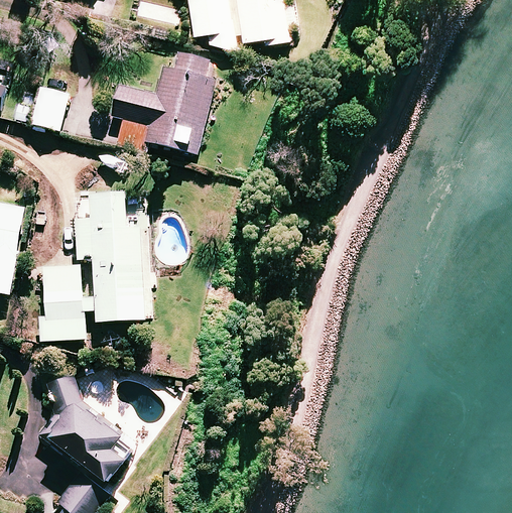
[(178,9),(142,0),(138,0),(135,13),(174,22),(178,9)]
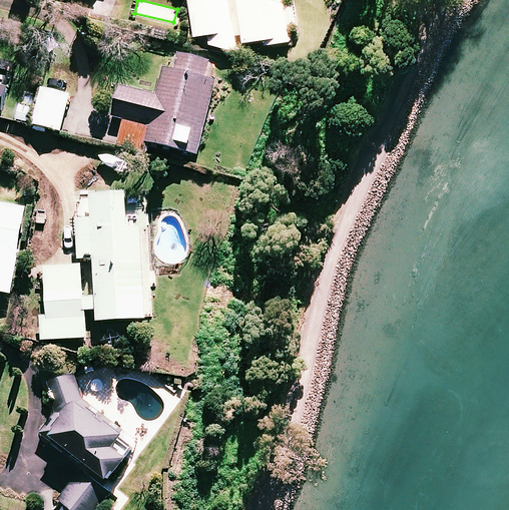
[(232,44),(227,0),(189,0),(192,33),(207,31),(208,46),(232,44)]
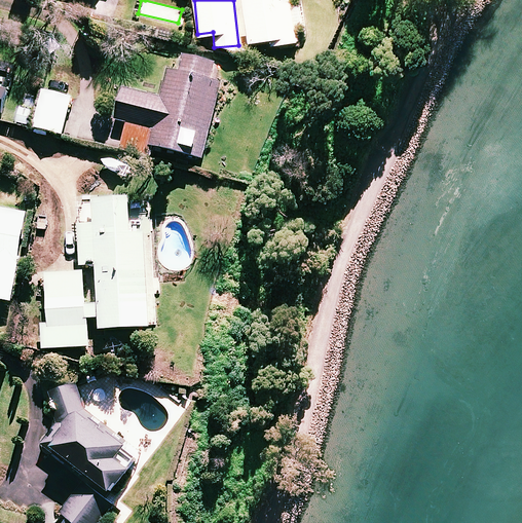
[(243,0),(249,40),(269,38),(269,43),(293,41),(291,23),(301,22),(299,1),(289,3),(288,0),(243,0)]
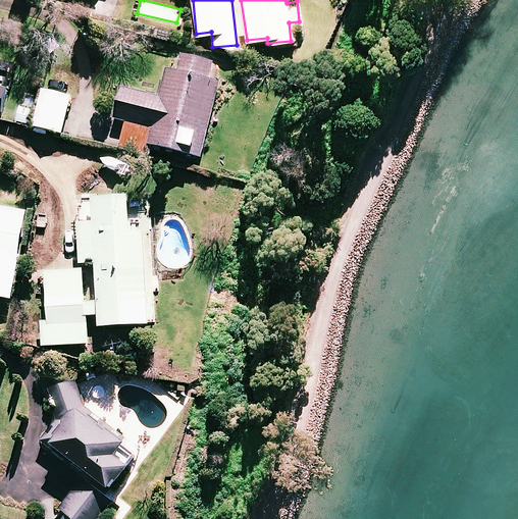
[(210,61),(176,53),(172,69),(164,67),(157,97),(132,90),(116,147),(146,154),(148,144),(191,155),(195,138),(202,140),(217,82),(205,80),(210,61)]
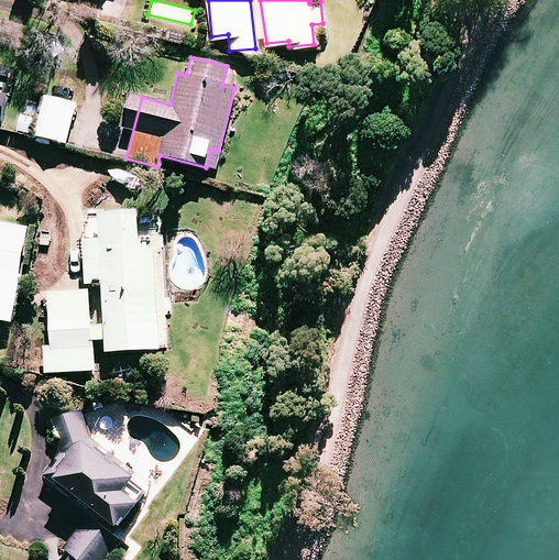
[(72,102),(42,97),(34,135),(65,142),(72,102)]
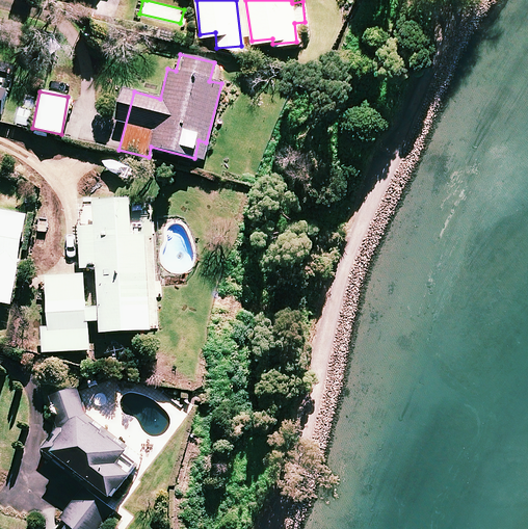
[(32,110),(16,104),(9,123),(26,128),(32,110)]
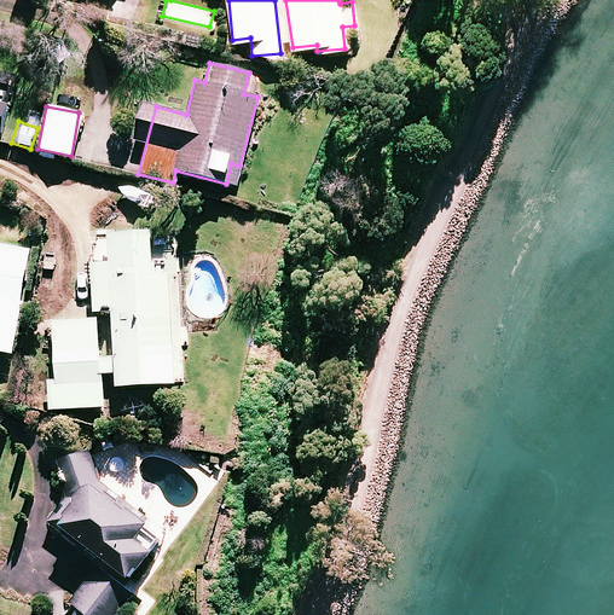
[(94,319),(51,320),(53,378),(45,378),(46,408),(57,407),(100,406),(99,372),(114,372),(115,387),(172,383),(167,274),(150,276),(148,231),(88,235),(92,312),(111,311),(113,355),(97,357),(94,319)]
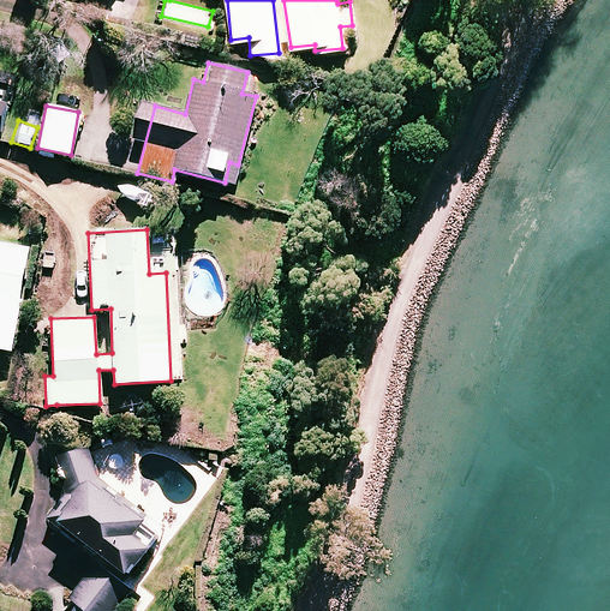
[(28,249),(0,243),(0,349),(10,352),(28,249)]
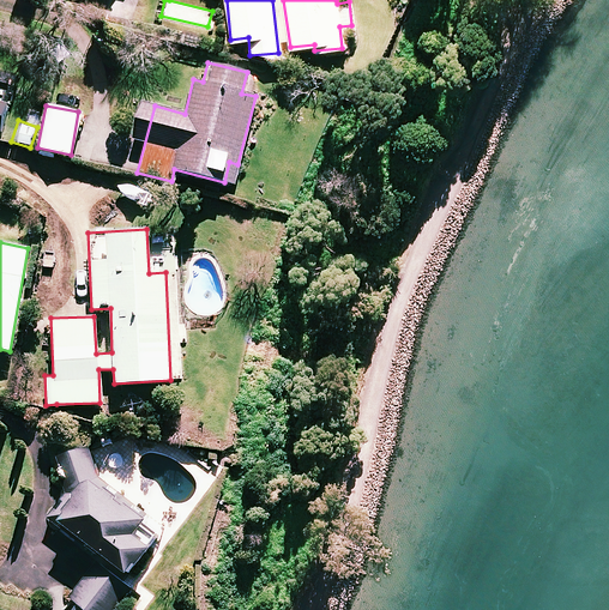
[(100,555),(131,578),(151,550),(133,537),(146,519),(103,487),(84,446),(53,461),(67,491),(48,517),(100,555)]
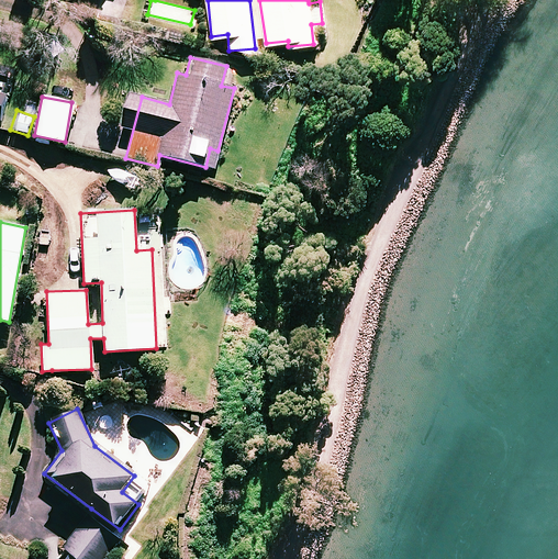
[(115,535),(87,514),(63,547),(71,554),(67,558),(102,558),(119,537),(115,535)]
